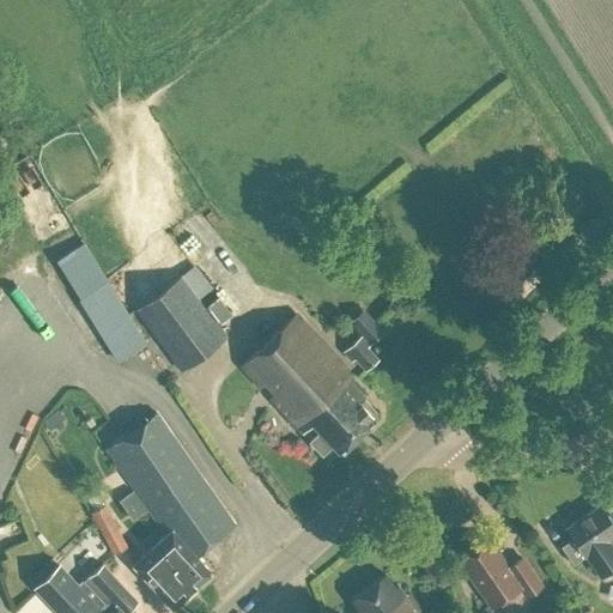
[(131,307),(161,346),(177,369),(225,334),(199,296),(210,289),(192,262),(180,271),(131,307)]
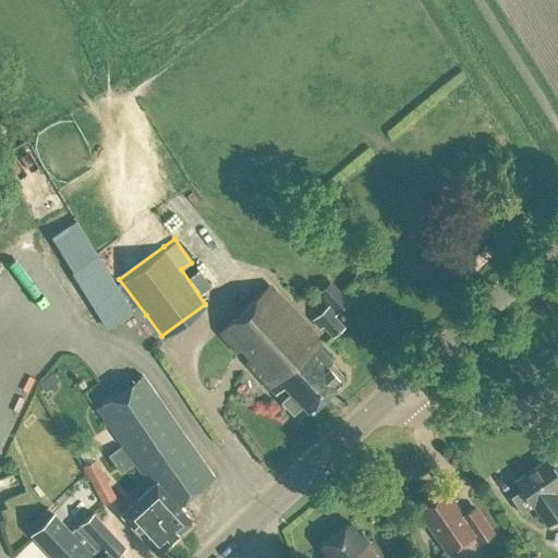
[(283,385),(291,392),(282,401),(293,412),(302,404),(308,411),(339,384),(340,373),(329,362),(331,360),(315,343),(318,340),(268,287),(219,332),(276,391),(283,385)]
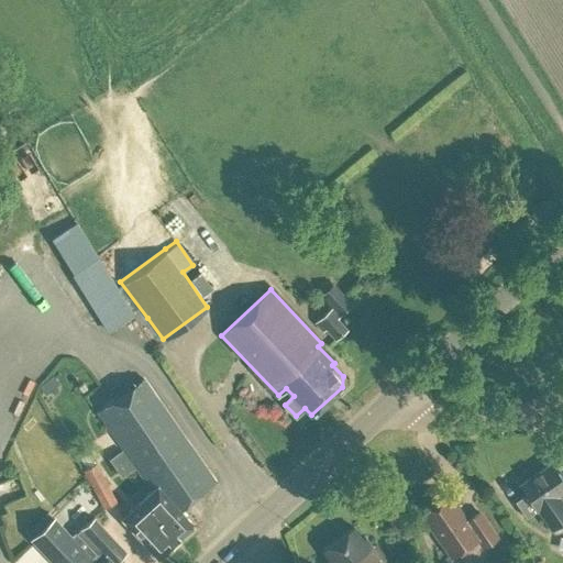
[(334,340),(346,329),(337,318),(339,316),(331,307),(315,322),(321,331),(324,329),(334,340)]
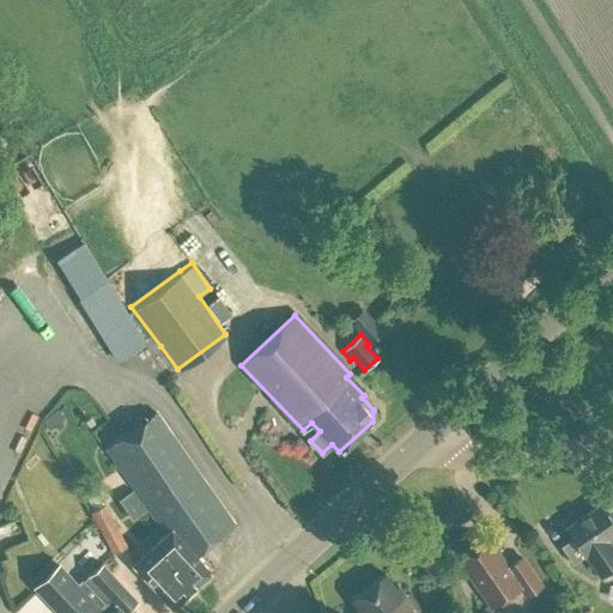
[(48,430),(64,418),(56,410),(42,420),(48,430)]
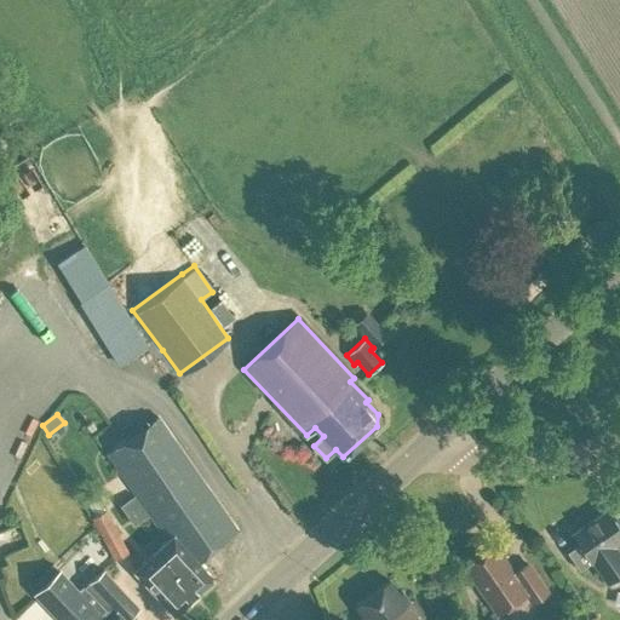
[(171,529),(176,537),(201,562),(237,528),(160,418),(109,454),(166,533),(171,529)]
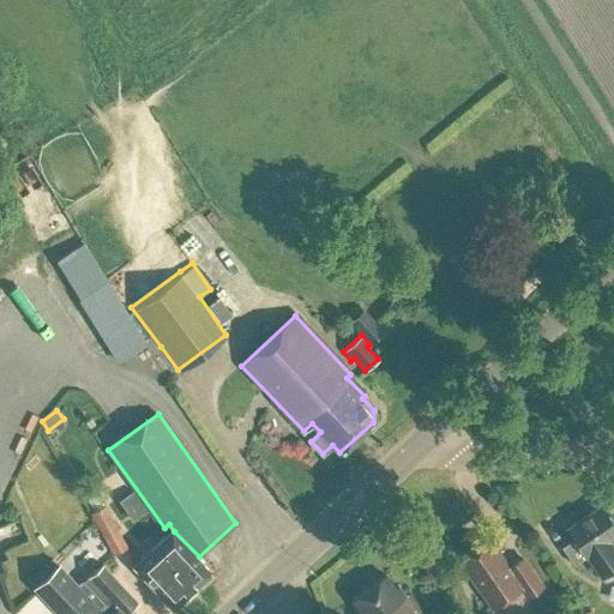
[(575,565),(587,557),(601,576),(613,566),(613,549),(612,547),(613,546),(613,525),(600,505),(565,529),(572,539),(561,546),(575,565)]
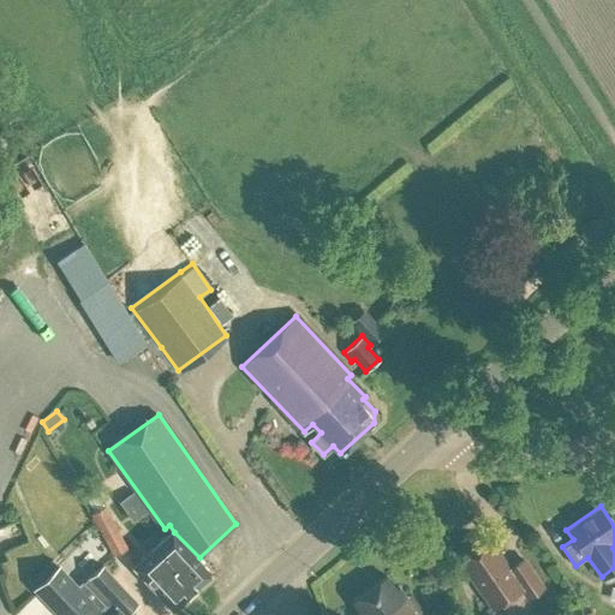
[(115,557),(129,549),(106,508),(93,515),(115,557)]
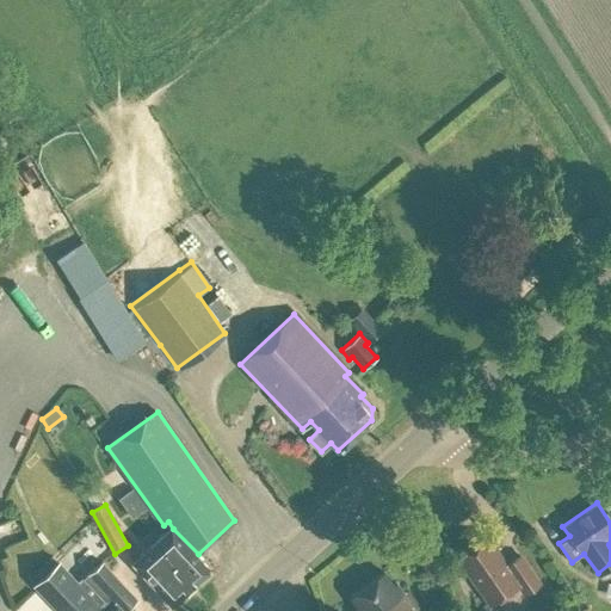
[(198,554),(173,529),(135,565),(173,605),(210,569),(198,554)]
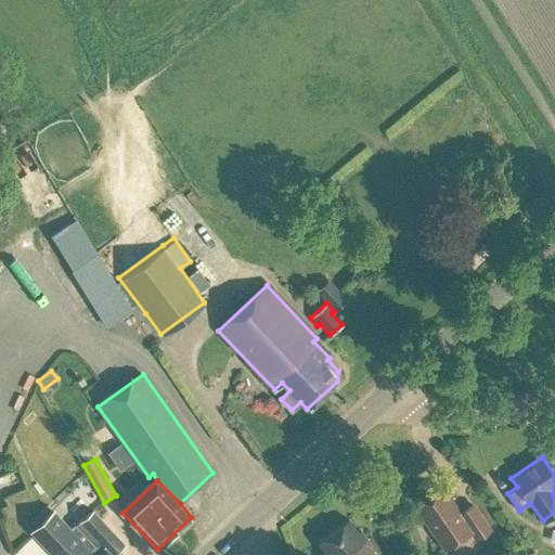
[(460,514),(441,488),(414,506),(443,549),(469,531),(476,539),(489,530),(472,505),(460,514)]
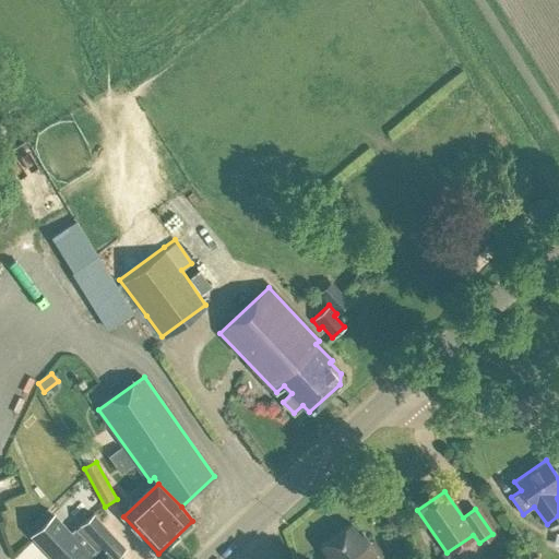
[(127,548),(94,514),(73,535),(55,515),(33,537),(55,558),(123,558),(120,555),(127,548)]
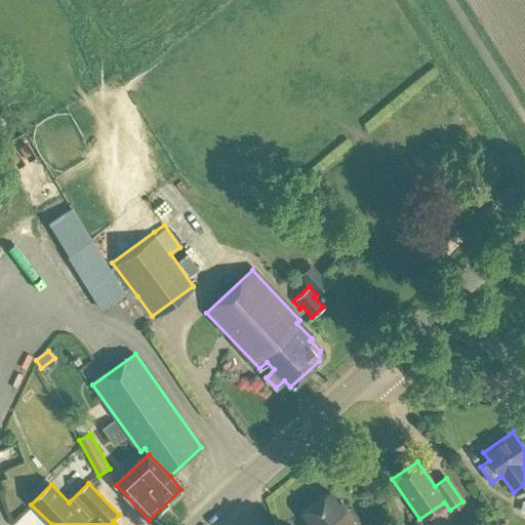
[(337,503),(328,492),(300,513),(308,523),(305,524),(362,524),(350,508),(346,511),(339,502),(337,503)]
